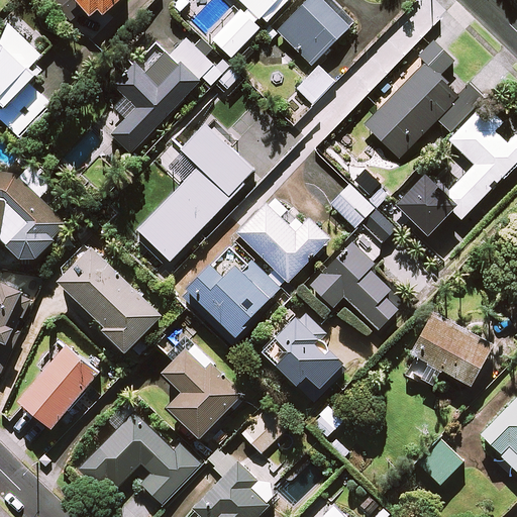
[(121,0),(70,0),(86,20),(95,11),(101,18),(121,0)]
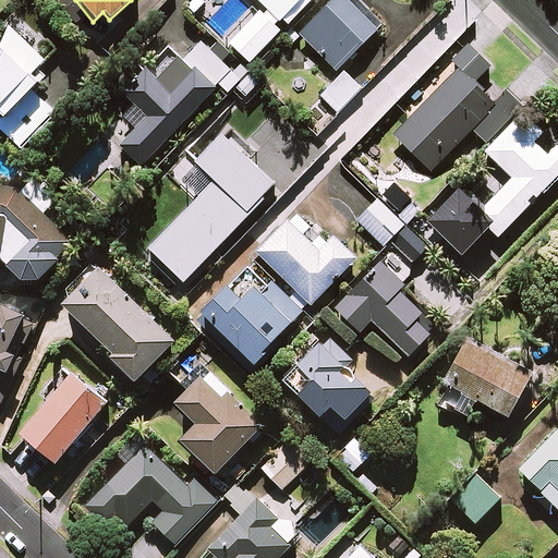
[(240,0),(240,5),(261,0),(264,4),(267,0),(277,0),(290,12),(287,15),(296,25),(313,8),(304,0),(240,0)]
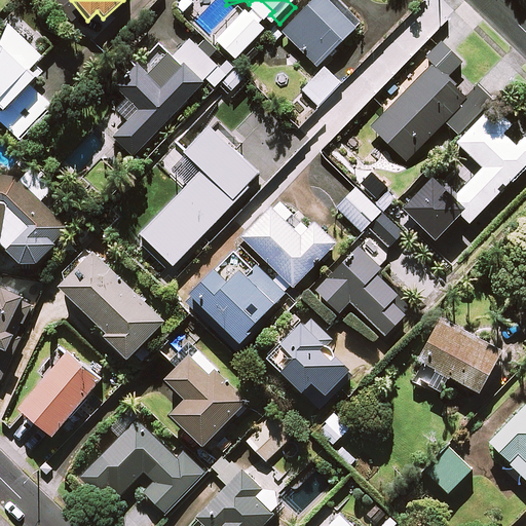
[(359,27),(331,0),(315,0),(284,32),(317,67),(359,27)]
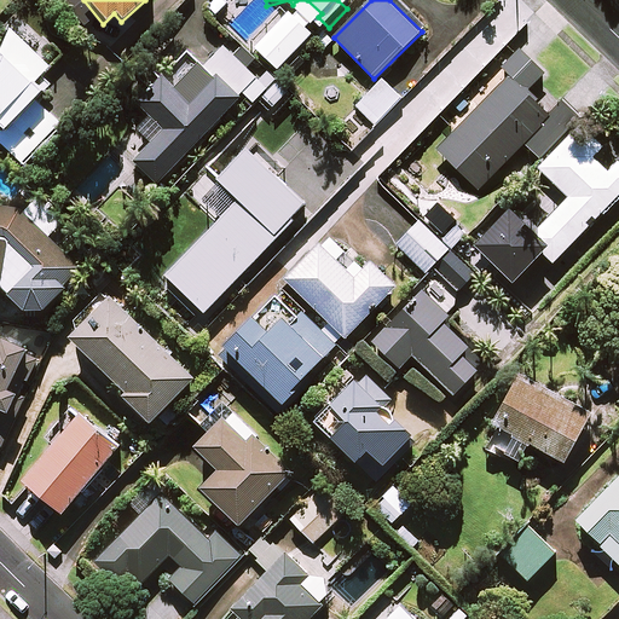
[(53,67),(18,34),(1,51),(0,56),(0,139),(25,163),(62,125),(38,102),(51,87),(41,79),(53,67)]
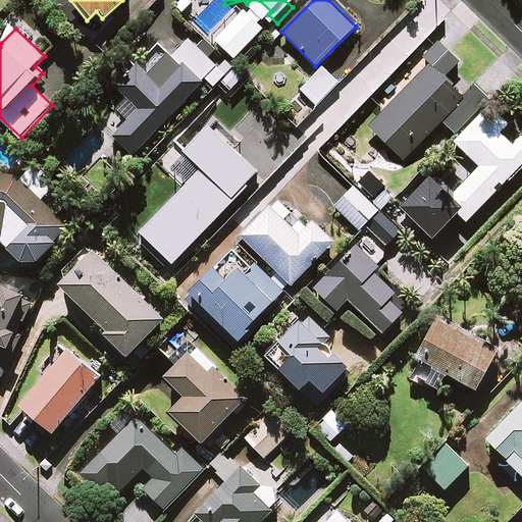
[(215,88),(209,94),(215,100),(211,104),(237,129),(265,101),(240,75),(233,82),(189,40),(171,58),(159,46),(119,88),(131,99),(120,110),(131,120),(115,137),(135,155),(206,80),(215,88)]
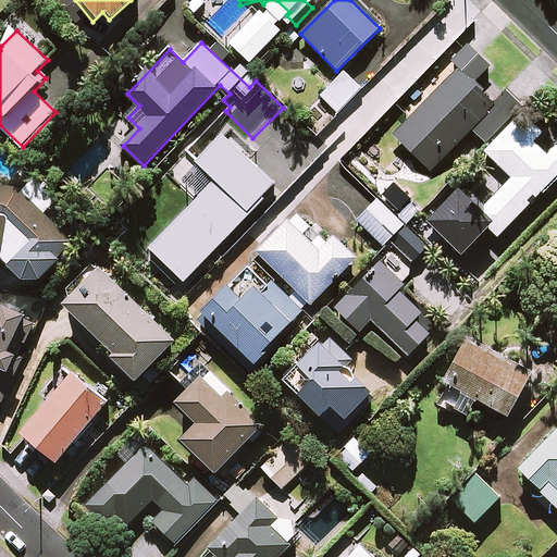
[(491,66),(469,45),(453,61),(460,69),(395,134),(432,171),(473,128),(486,143),(521,107),(505,90),(502,94),(483,75),(491,66)]
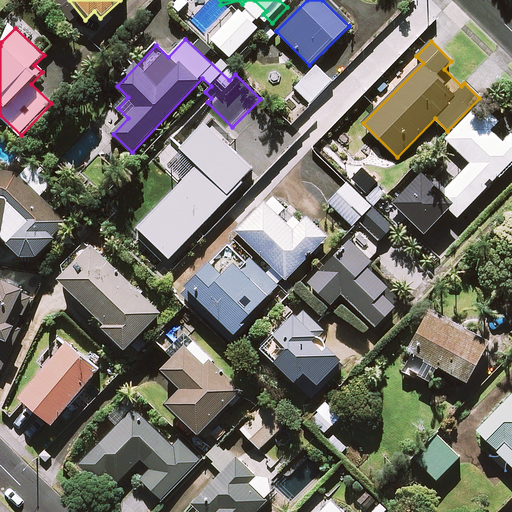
[(332,81),(316,66),(295,89),(311,103),(332,81)]
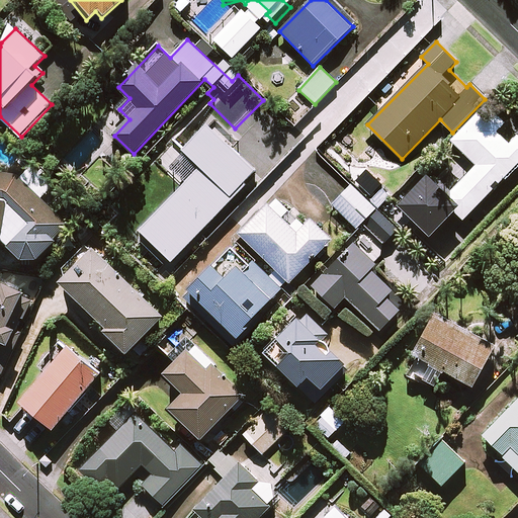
[(517,164),(517,136),(487,106),(452,142),(478,166),(448,195),(432,180),(409,204),(435,231),(454,210),(463,220),(517,164)]
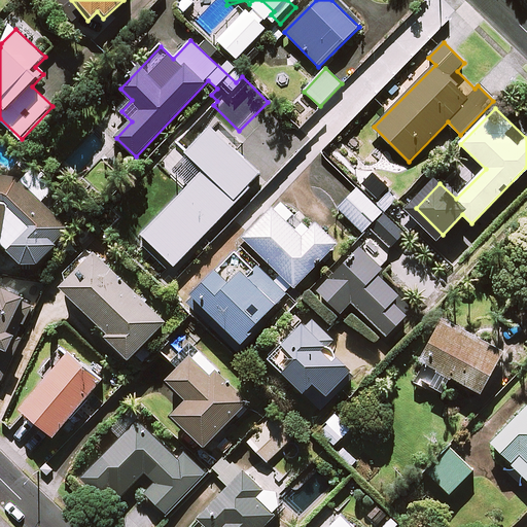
[(207,162),(142,225),(175,258),(264,170),(211,118),(187,142),(207,162)]
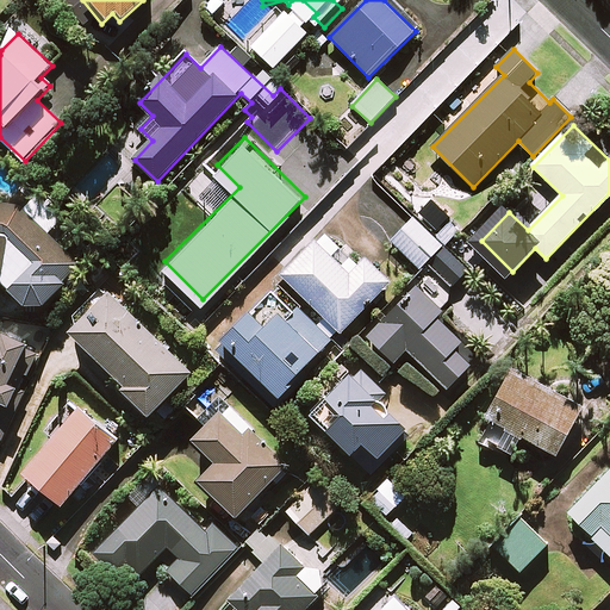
[(456,218),(437,199),(423,212),(442,232),(456,218)]
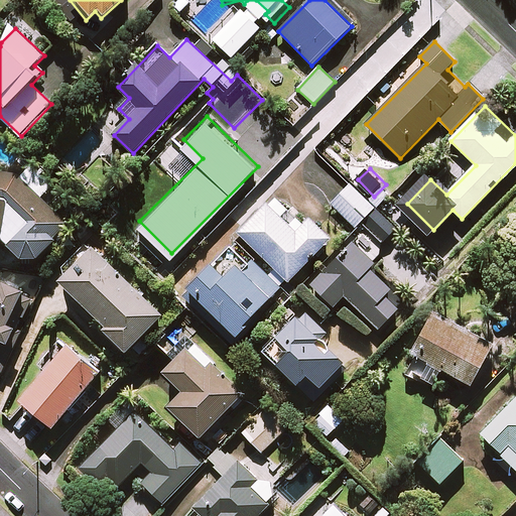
[(0,242),(1,243),(24,263),(42,262),(74,228),(22,180),(19,173),(0,170),(0,242)]
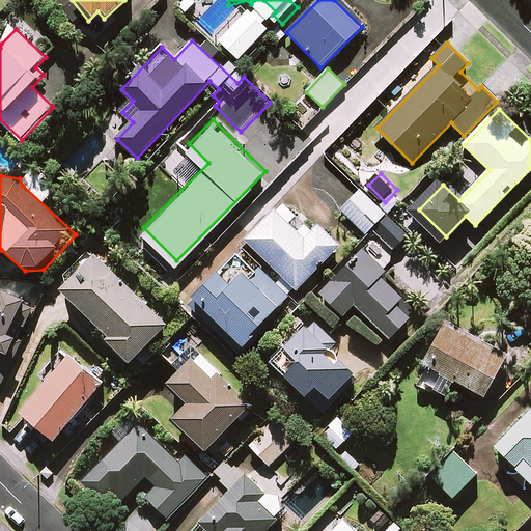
[(386,214),(362,190),(341,210),(366,234),(386,214)]
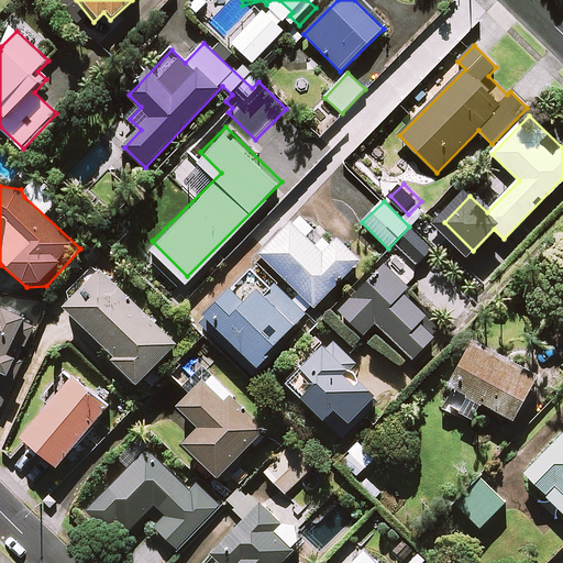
[(330,245),(299,214),(261,254),(315,307),(360,261),(337,238),(330,245)]
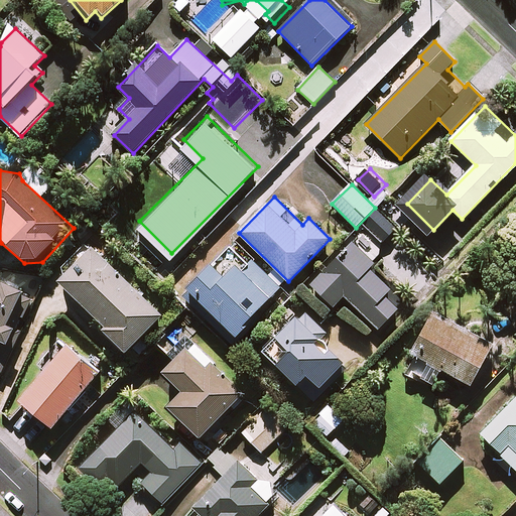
[(383,243),(396,229),(377,210),(363,224),(383,243)]
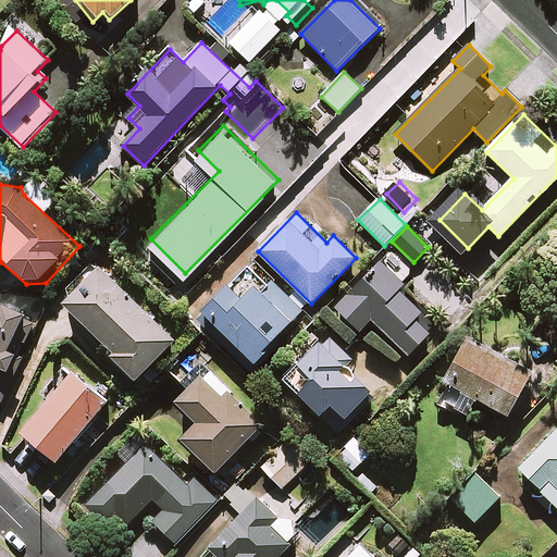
[(405,283),(382,261),(337,308),(361,331),(372,319),(409,355),(432,332),(419,319),(424,314),(398,288),(405,283)]
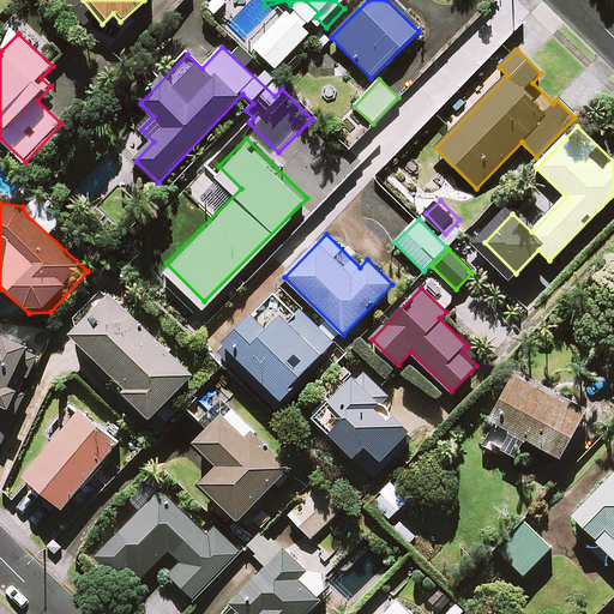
[(194,375),(112,293),(72,332),(127,389),(125,391),(151,419),(194,375)]
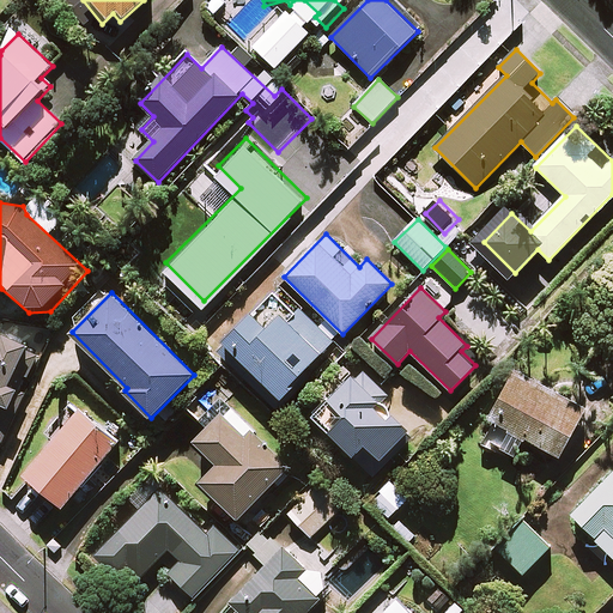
[(334,341),(299,309),(289,321),(283,315),(268,331),(253,315),(226,344),(283,398),(334,341)]
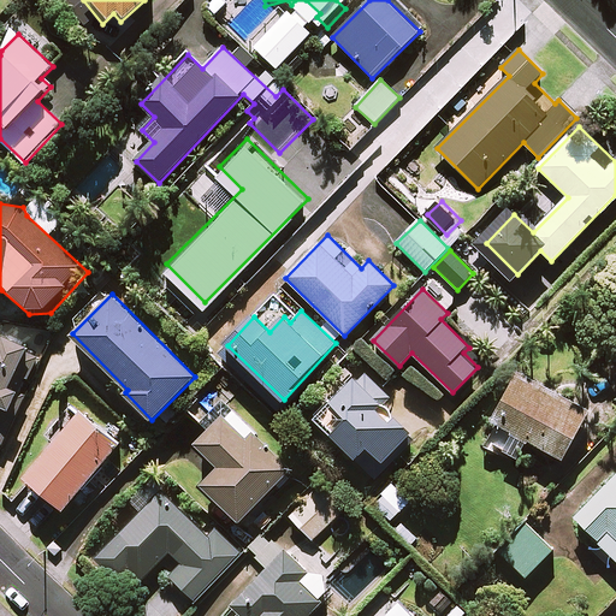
[(39,356),(0,338),(0,442),(1,443),(39,356)]
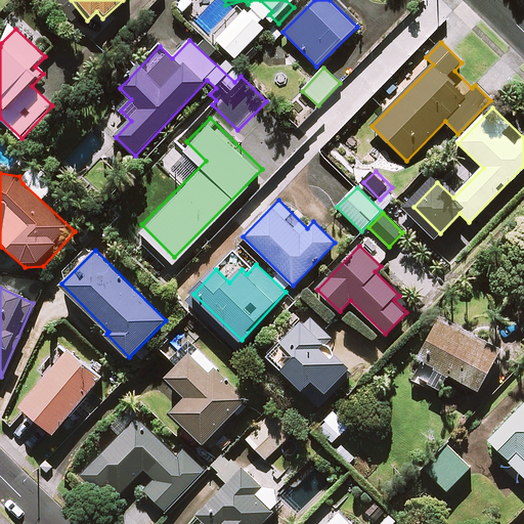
[(331,337),(306,313),(267,353),(304,389),(321,406),(352,376),(322,345),(331,337)]
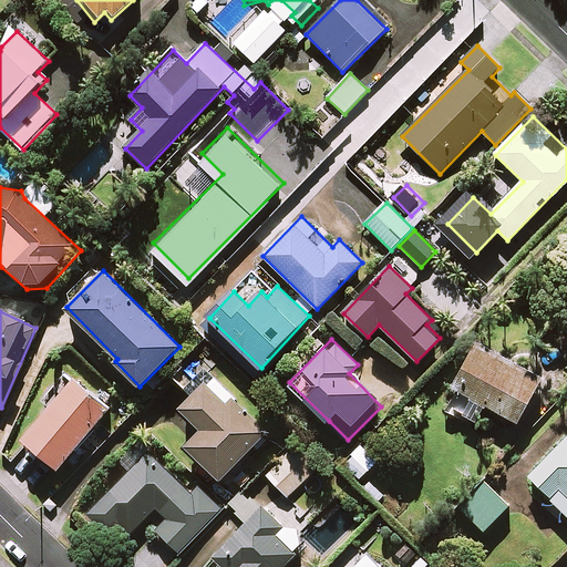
[(539,378),(476,344),(443,408),(474,424),(485,403),(517,420),(539,378)]
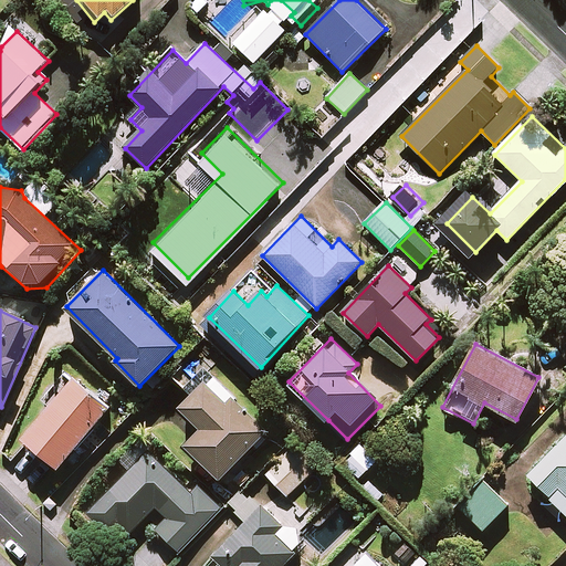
[(266,430),(192,357),(173,377),(192,396),(180,408),(202,429),(187,446),(219,478),(266,430)]
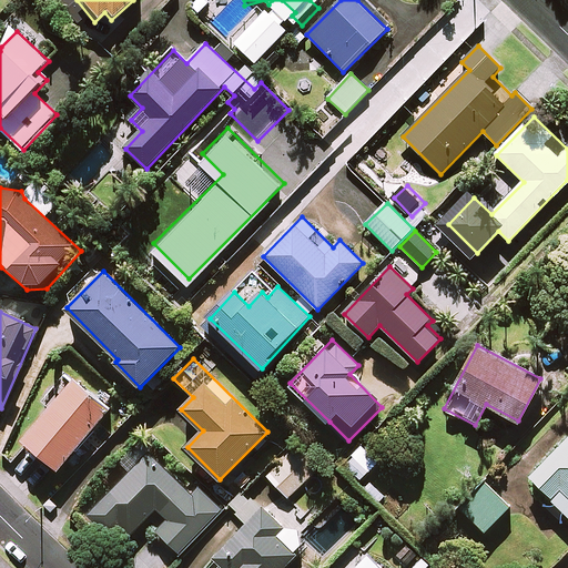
[(113,406),(79,377),(24,439),(60,469),(113,406)]
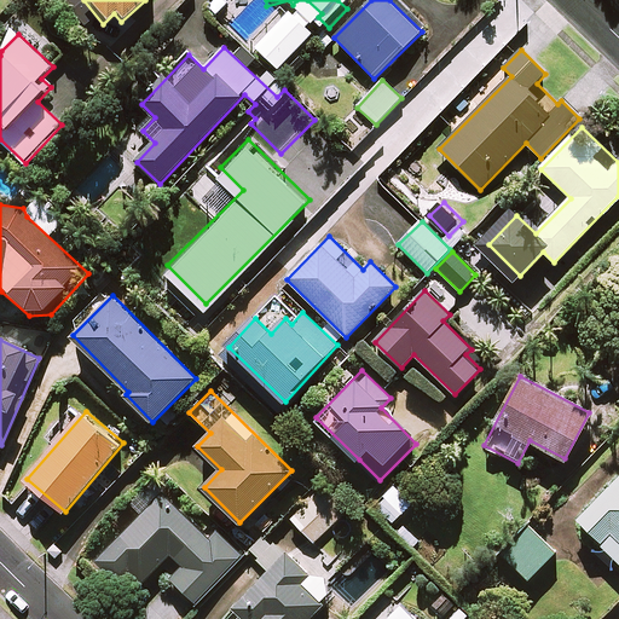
[(618,473),(576,520),(618,561),(618,473)]
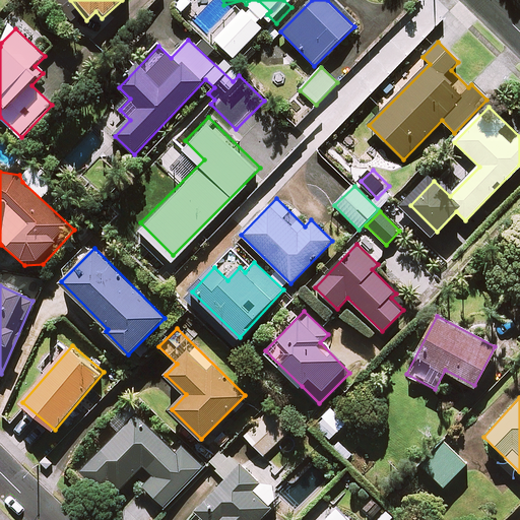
[(253,418),(257,424),(245,435),(263,455),(294,427),(275,406),(268,413),(264,408),(253,418)]
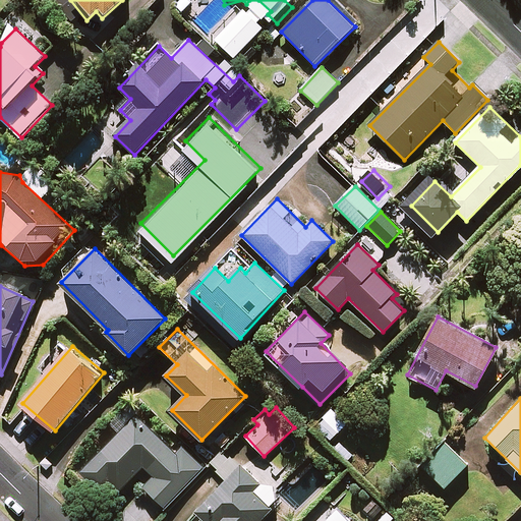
[(346,422),(331,409),(316,426),(332,440),(346,422)]
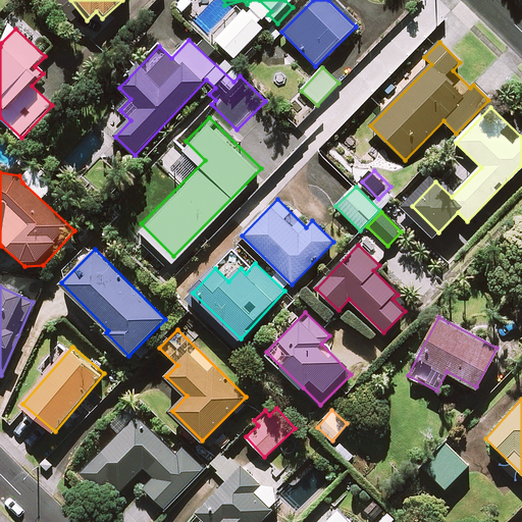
[(176,453),(138,416),(84,472),(92,479),(118,493),(144,466),(155,477),(145,488),(166,509),(205,467),(183,447),(176,453)]
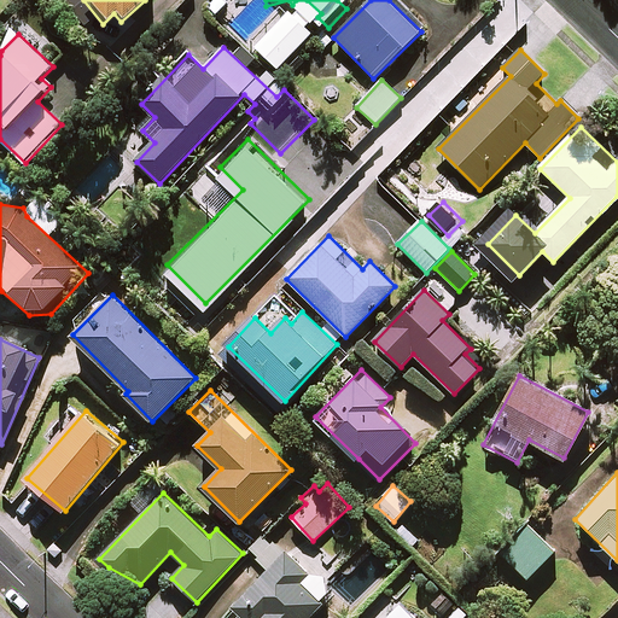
[(554,549),(528,524),(501,553),(528,578),(554,549)]
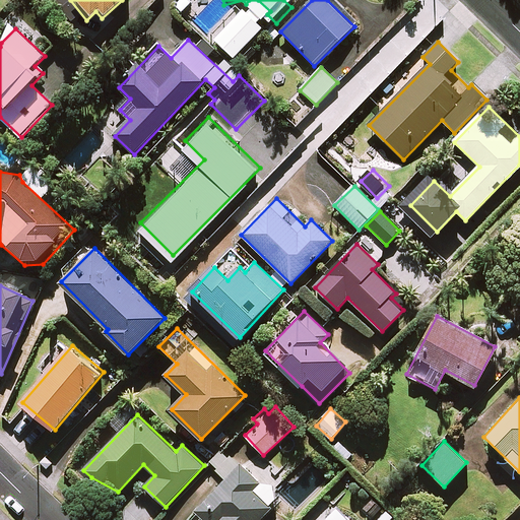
[(208,464),(224,479),(195,511),(204,519),(257,519),(270,507),(252,490),(259,481),(241,463),(238,466),(221,450),(208,464)]
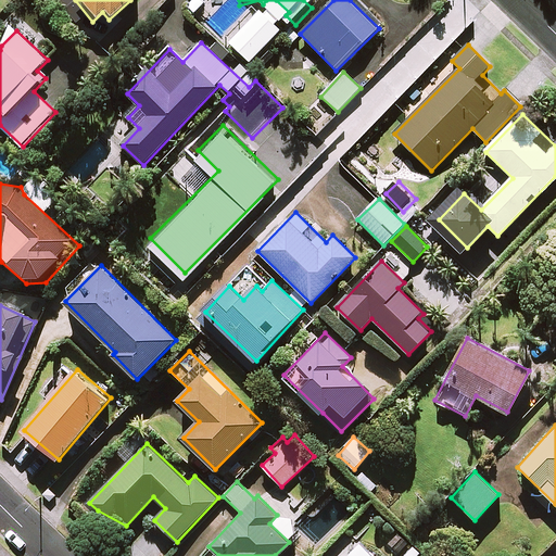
[(373,555),(349,533),(326,555),(373,555)]
